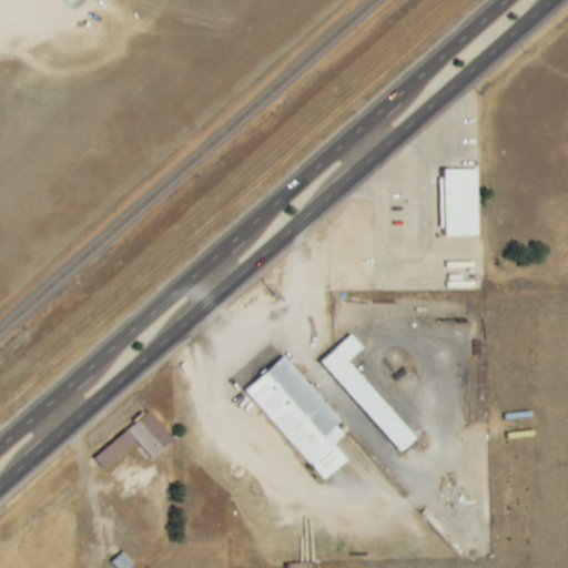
[(479,236),(479,169),(445,170),(445,178),(443,178),(444,236),(479,236)]
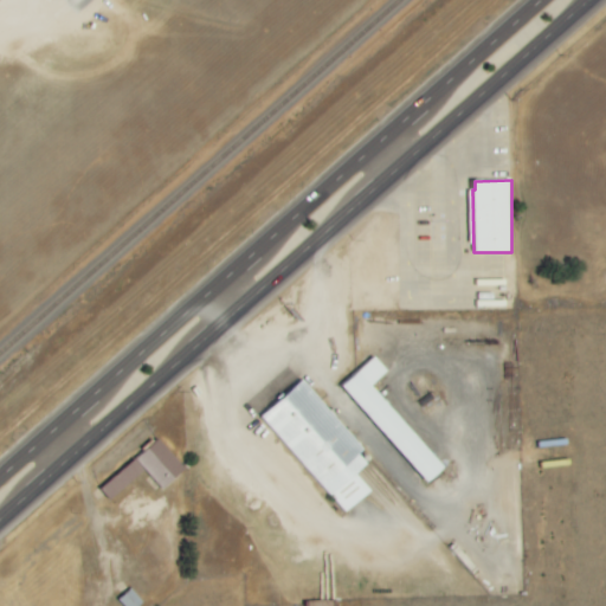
[(429,483),(445,469),(373,386),(388,372),(376,358),(343,386),(429,483)]
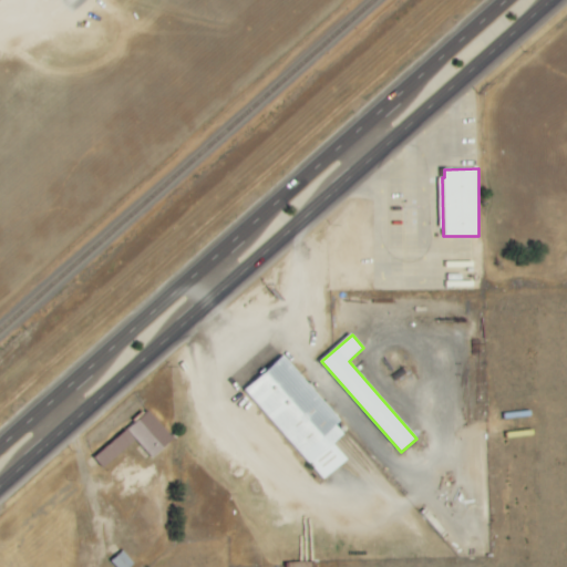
[(342,421),(285,356),(244,391),(322,482),(349,460),(334,444),(344,434),(337,425),(342,421)]
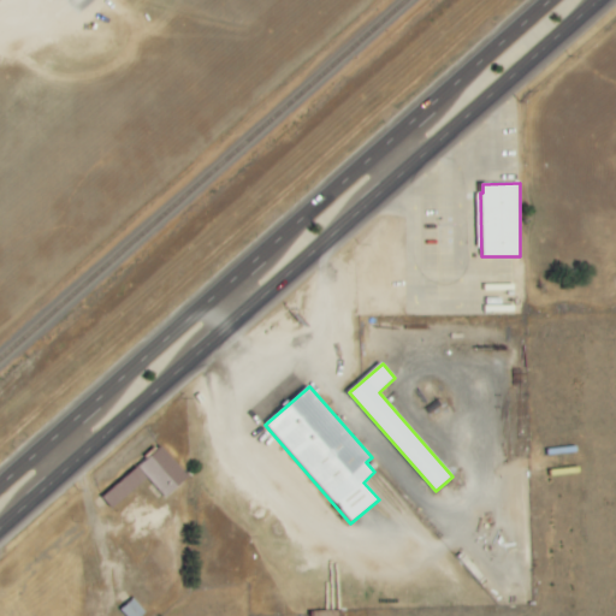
[(148,478),(167,498),(190,477),(161,446),(104,498),(114,509),(148,478)]
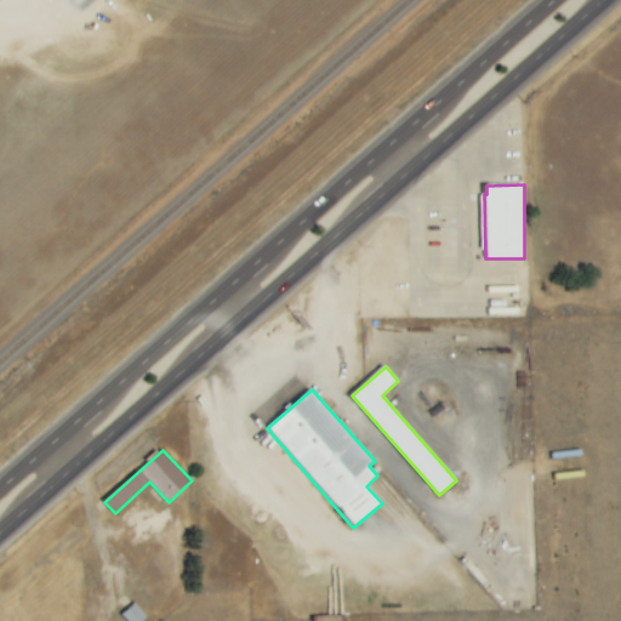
[(143,620),(147,619),(135,604),(121,615),(125,620),(143,620)]
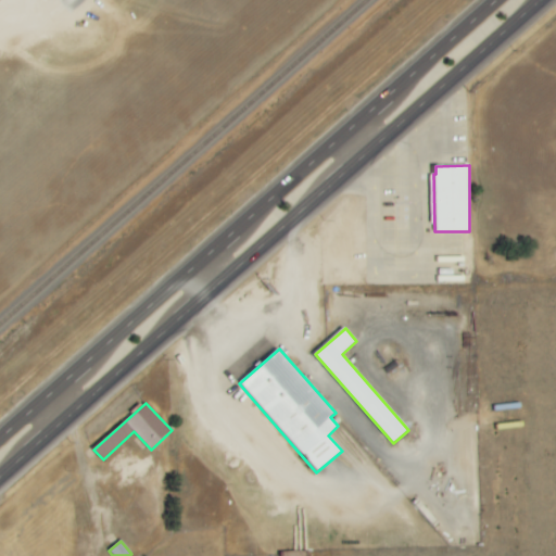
All buildings are outlined.
